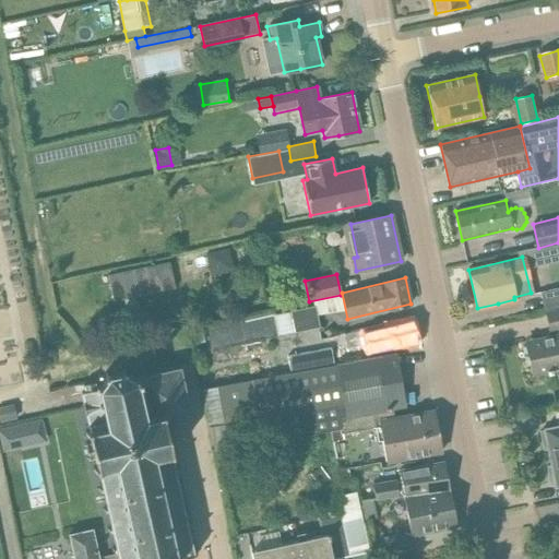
[(546,311),(558,308),(558,288),(542,293),(546,311)]
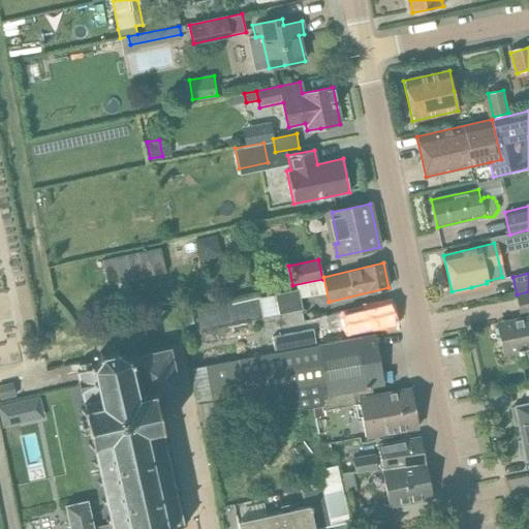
[(299,290),(259,299),(263,317),(303,310),(299,290)]
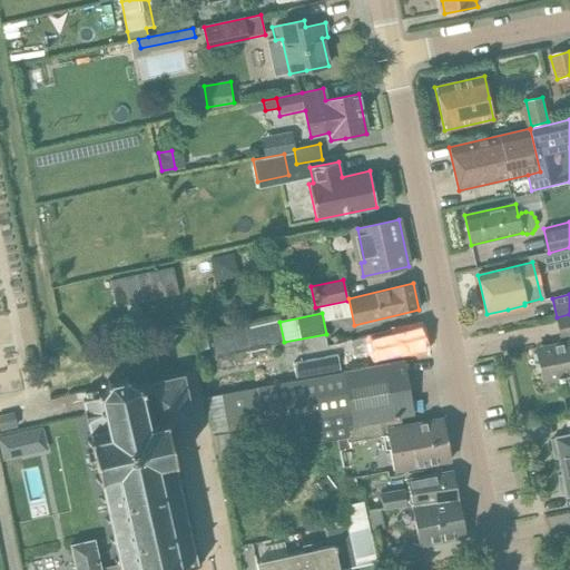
[(569,314),(557,317),(557,318),(561,337),(563,337),(564,343),(537,349),(543,382),(558,379),(559,381),(563,380),(562,377),(569,375),(569,314)]
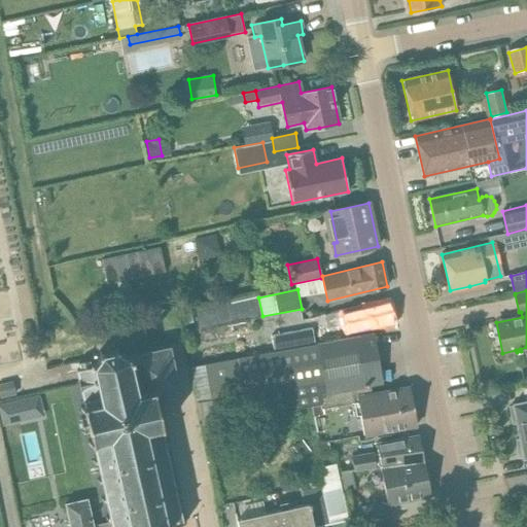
[(198,292),(185,295),(187,305),(200,302),(198,292)]
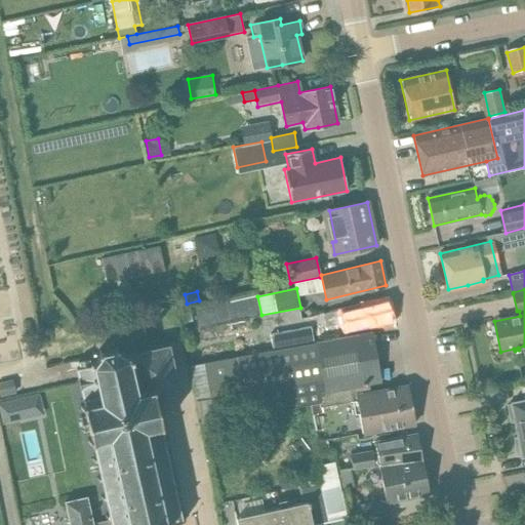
[(342,322),(345,333),(394,322),(389,296),(322,312),(325,326),(342,322)]
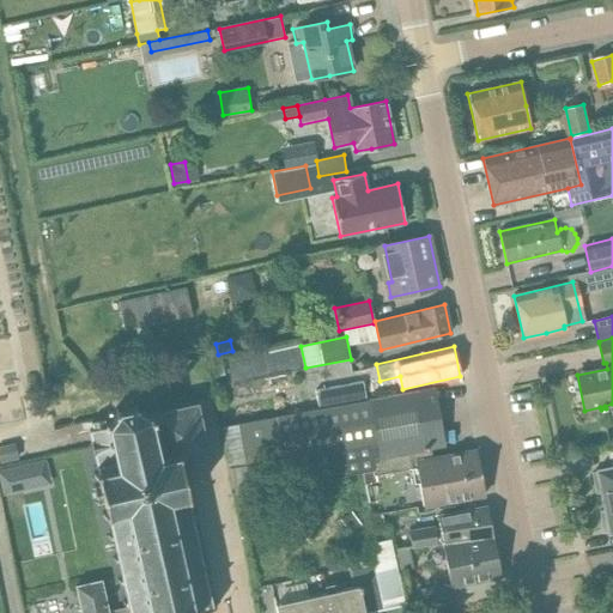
[(315,390),(319,410),(366,400),(363,382),(315,390)]
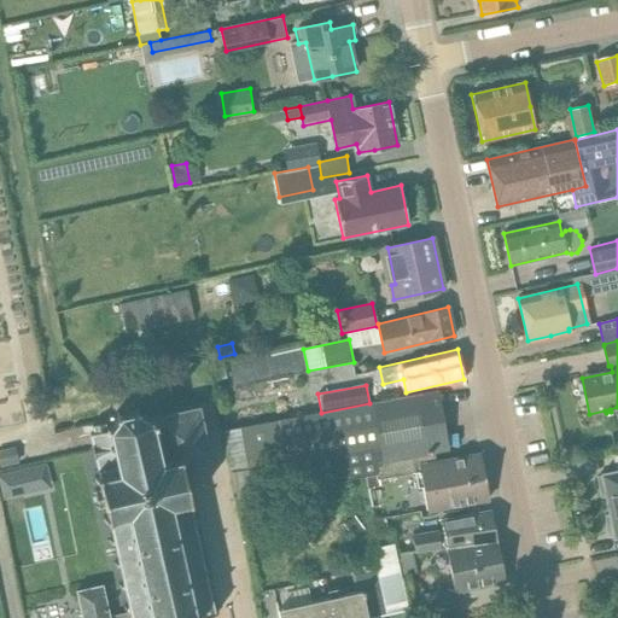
[(424,454),(433,452),(447,449),(436,391),(413,396),(369,403),(290,418),(225,430),(237,500),(375,474),(374,462),(424,453),(424,454)]
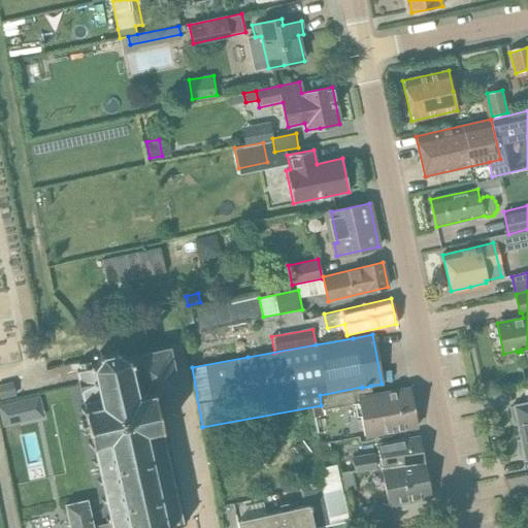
[(109,523),(110,527),(166,527),(167,527),(179,525),(180,527),(184,527),(183,524),(186,523),(165,428),(166,428),(164,417),(165,416),(162,403),(168,402),(165,391),(178,388),(169,350),(123,361),(113,351),(96,355),(94,365),(89,365),(89,362),(78,365),(79,370),(75,371),(87,422),(80,423),(84,435),(89,434),(109,523)]
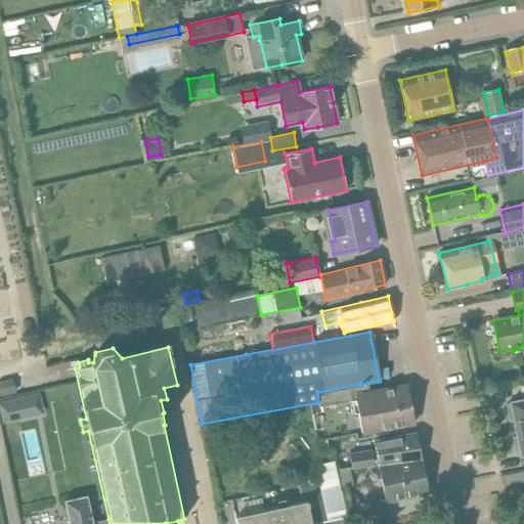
[(0,396),(15,393),(12,380),(0,382),(0,396)]
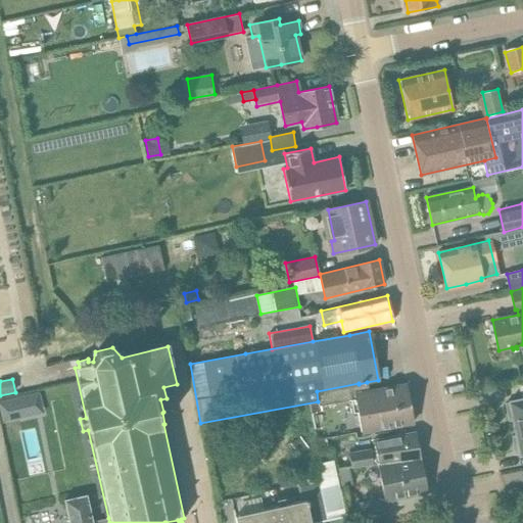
[(361,432),(414,422),(406,384),(369,391),(367,382),(359,384),(359,383),(317,391),(318,401),(319,406),(351,399),(353,413),(358,412),(361,432)]
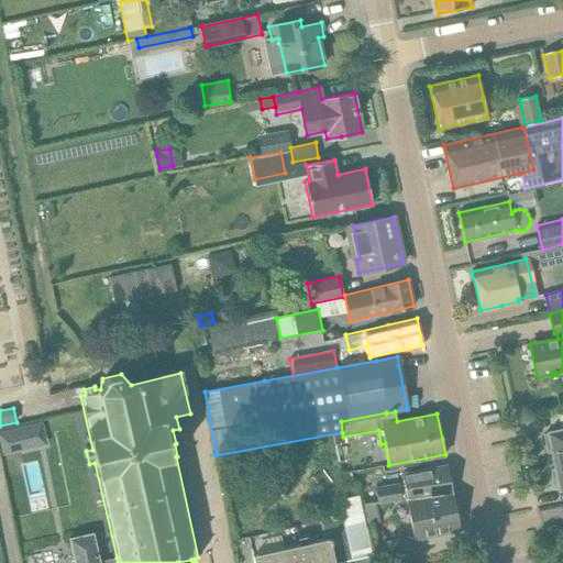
[(23,449),(18,426),(0,429),(0,444),(2,454),(23,449)]
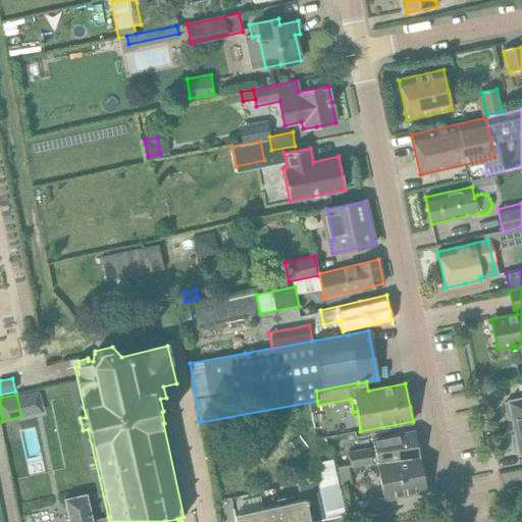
[(514,426),(521,424),(521,398),(508,401),(509,402),(504,403),(508,420),(512,419),(514,426)]
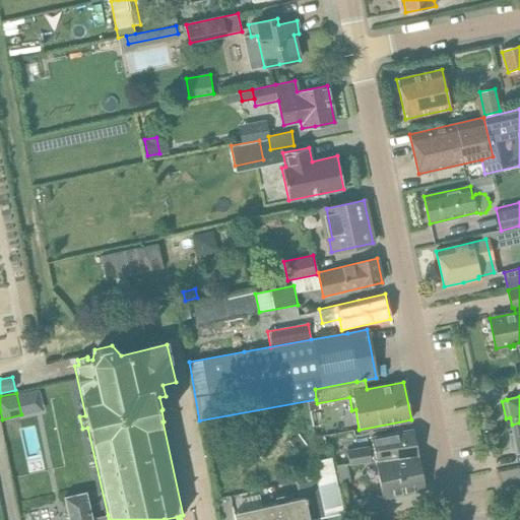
[(230,415),(200,420),(202,433),(232,428),(230,415)]
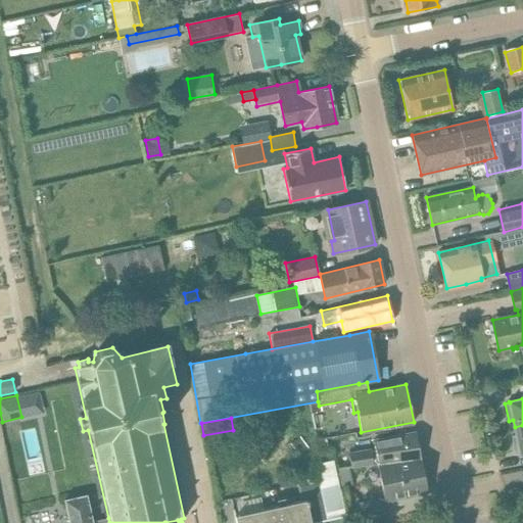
[(522,425),(515,427),(516,435),(512,436),(515,454),(520,453),(520,454),(522,453),(522,425)]
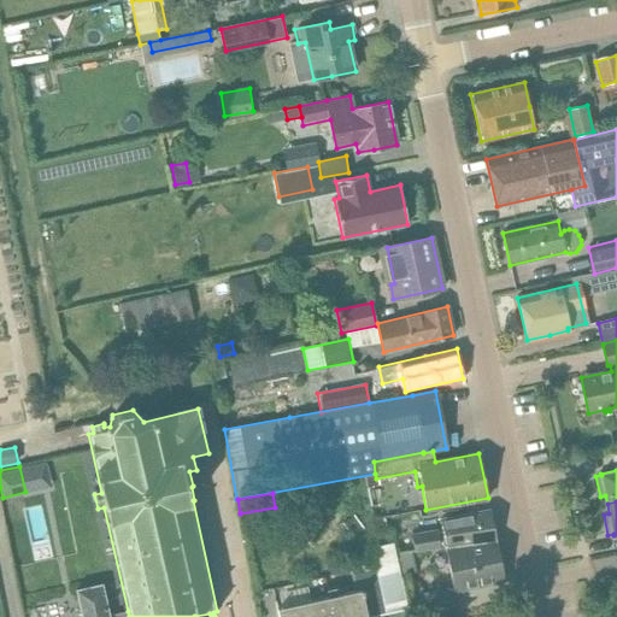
[(439,521),(444,547),(495,539),(491,511),(439,521)]
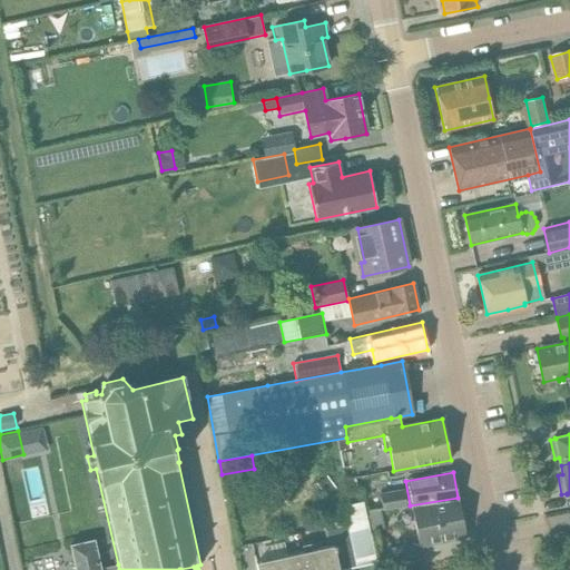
[(326,478),(317,484),(325,494),(334,488),(326,478)]
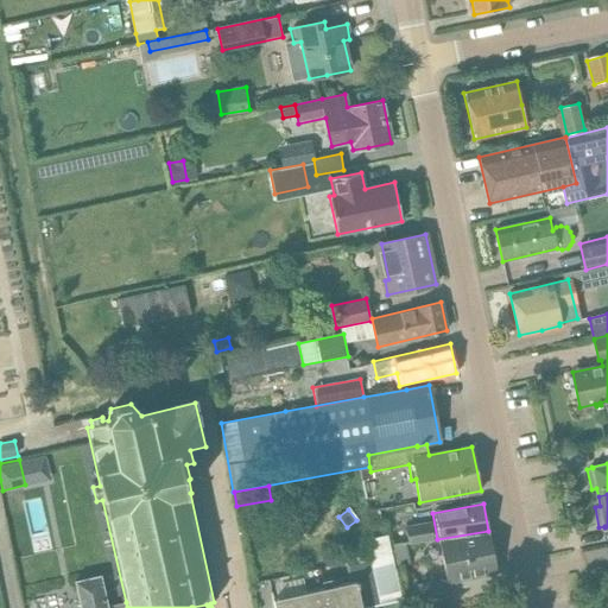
[(431,521),(406,526),(410,544),(435,540),(431,521)]
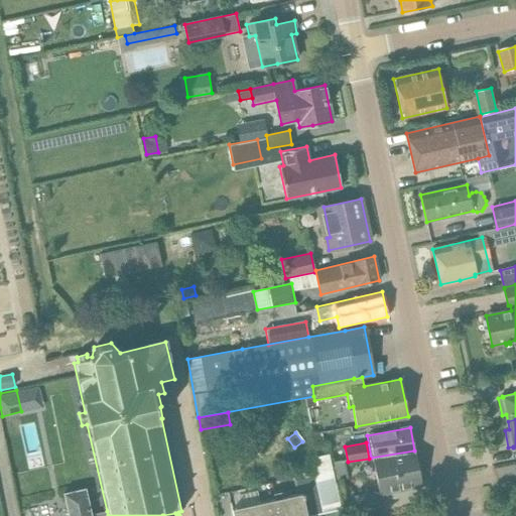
[(414,450),(371,458),(378,494),(421,486),(414,450)]
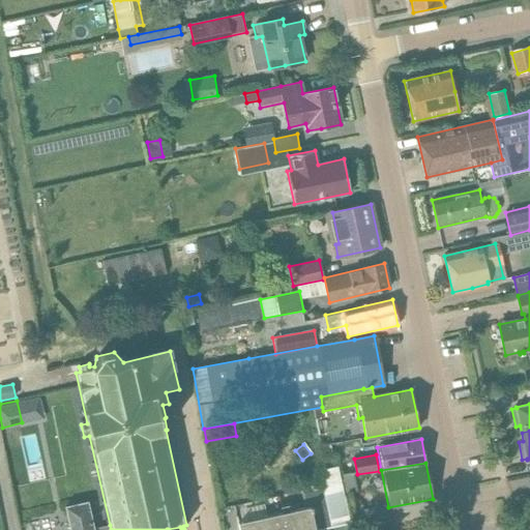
[(273,516),(276,529),(315,529),(331,527),(319,473),(296,478),(303,508),(273,516)]
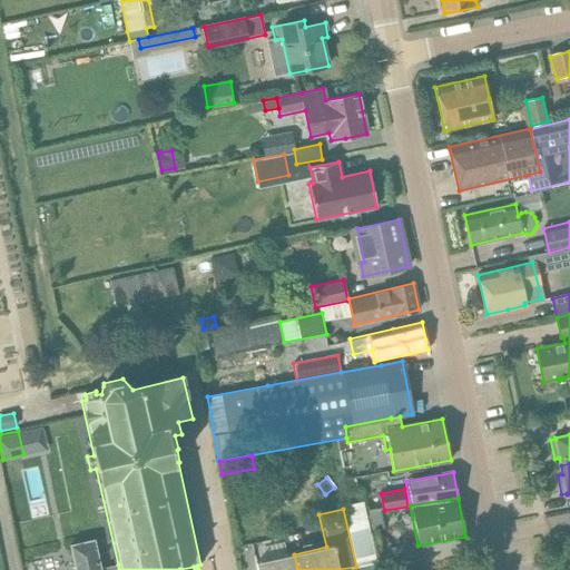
[(119,569),(118,564),(101,569),(95,542),(69,548),(75,569),(119,569)]
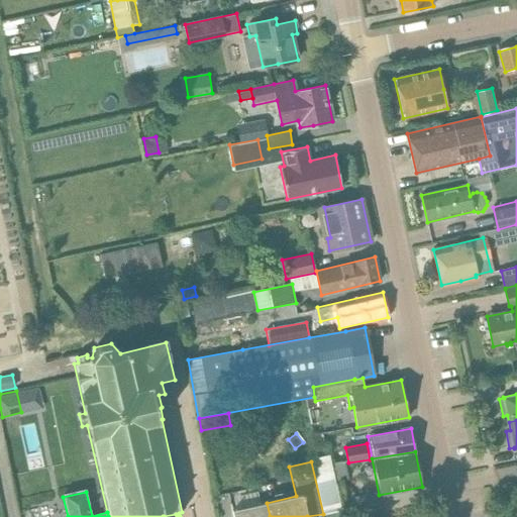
[(376,493),(342,500),(345,516),(350,516),(380,511),(376,493)]
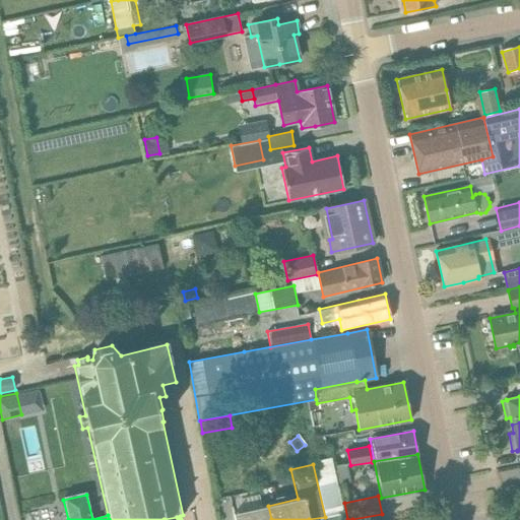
[(271,519),(268,506),(233,514),(234,519),(271,519)]
